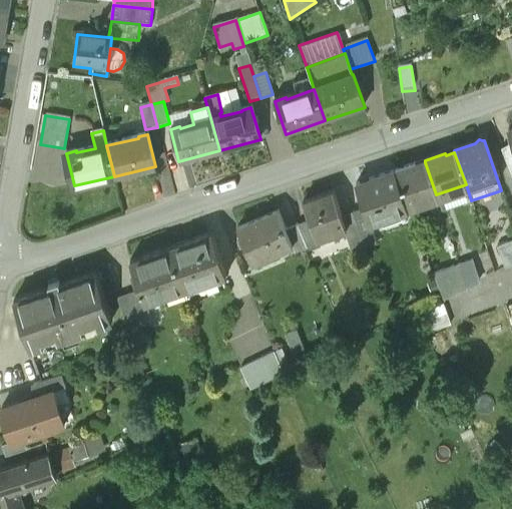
[(415,164),(395,170),(407,204),(436,194),(425,162),(415,165),(415,164)]
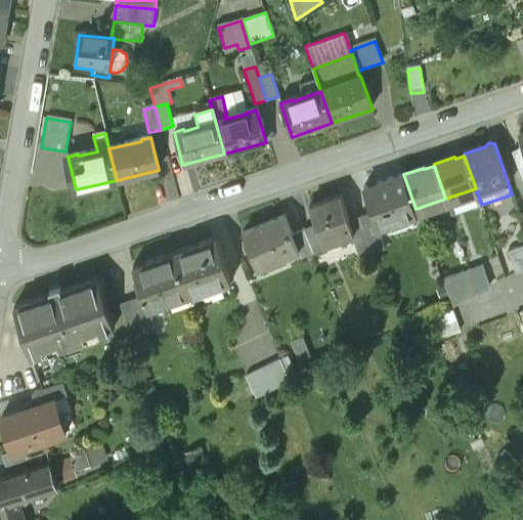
[(403,174),(363,187),(372,212),(377,227),(379,226),(417,214),(416,209),(403,174)]
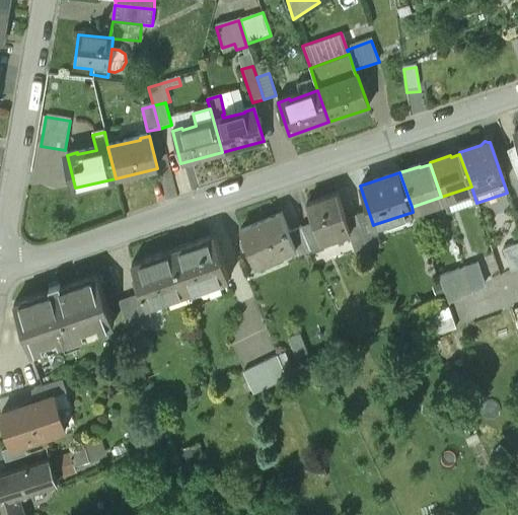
[(336,193),(306,204),(312,222),(313,222),(320,241),(348,231),(350,231),(345,218),(336,193)]
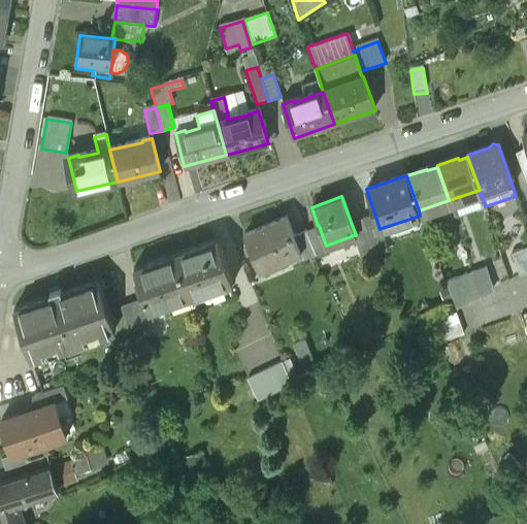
[(380,229),(374,214),(363,218),(372,244),(375,253),(388,248),(382,228),(380,229)]
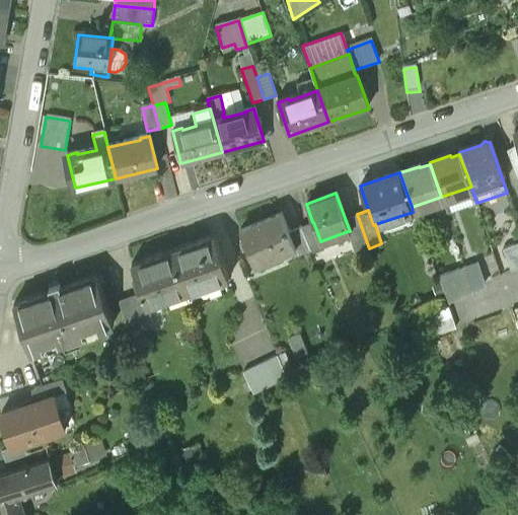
[(282,213),(241,230),(256,266),(281,254),(278,249),(294,242),(290,231),(282,213)]
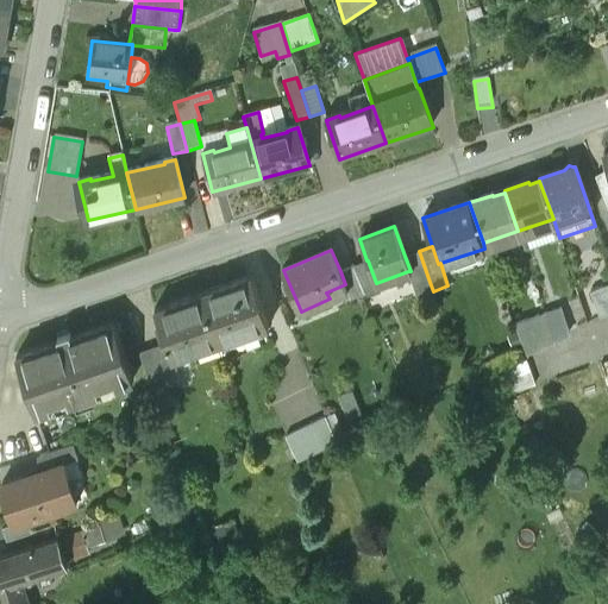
[(430,282),(419,251),(405,256),(411,271),(408,271),(417,297),(433,291),(430,282)]
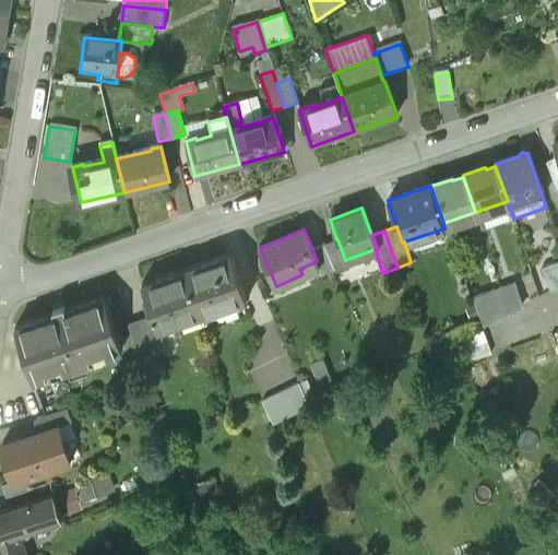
[(336,239),(323,244),(334,269),(336,273),(348,268),(345,260),(337,239),(336,239)]
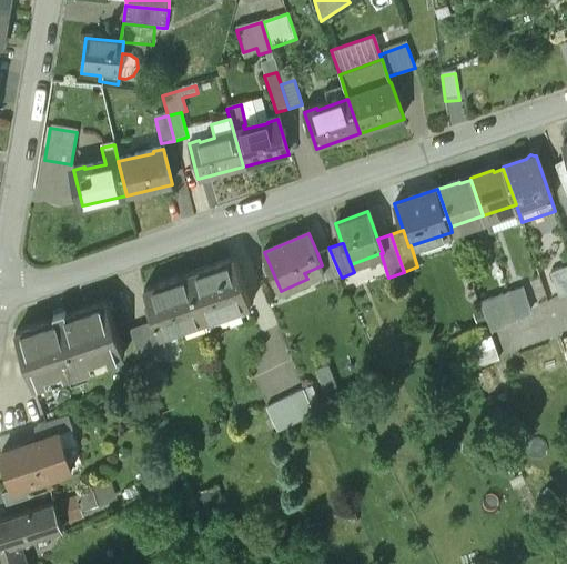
[(340,273),(328,248),(317,253),(322,265),(327,278),(340,273)]
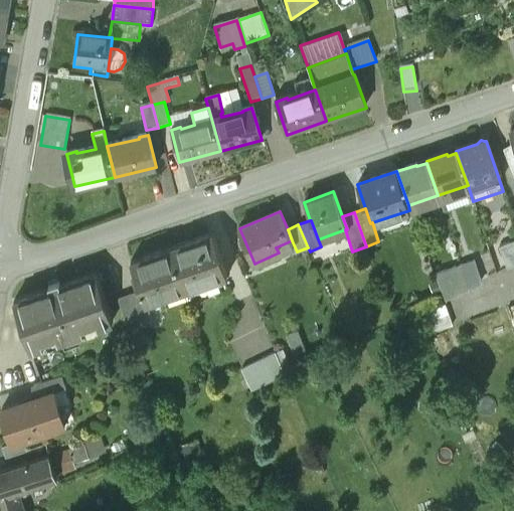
[(213,233),(173,247),(186,287),(226,273),(213,233)]
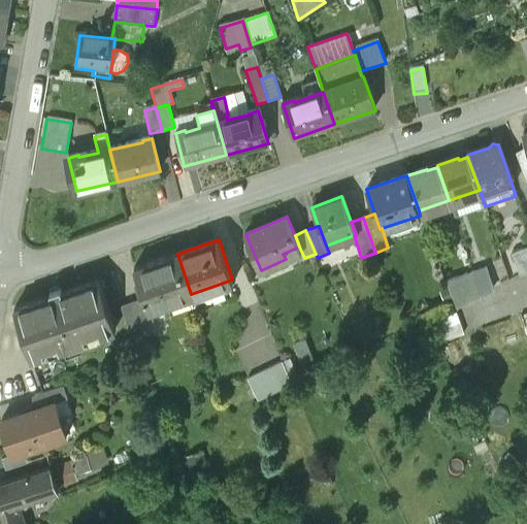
[(526,254),(524,247),(512,252),(520,272),(526,269),(526,254)]
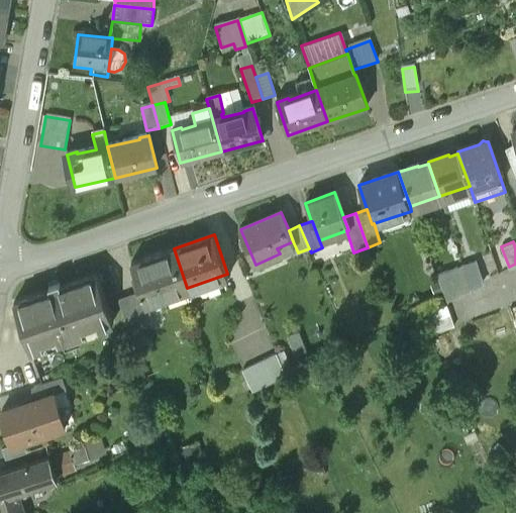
[(174,248),(133,263),(142,291),(147,303),(148,302),(187,289),(187,288),(174,248)]
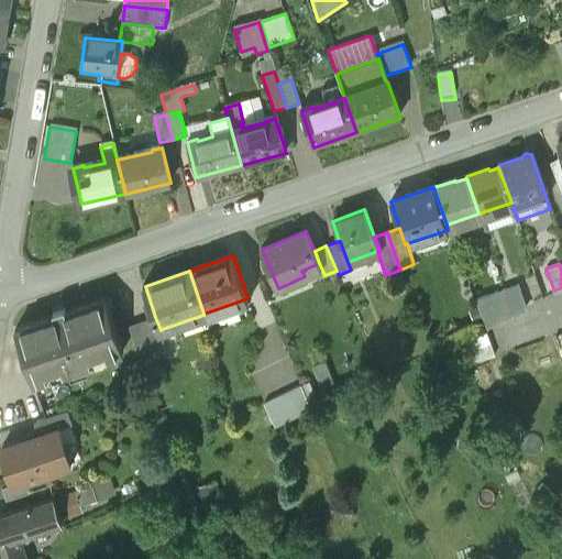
[(518,283),(504,288),(511,310),(526,306),(518,283)]
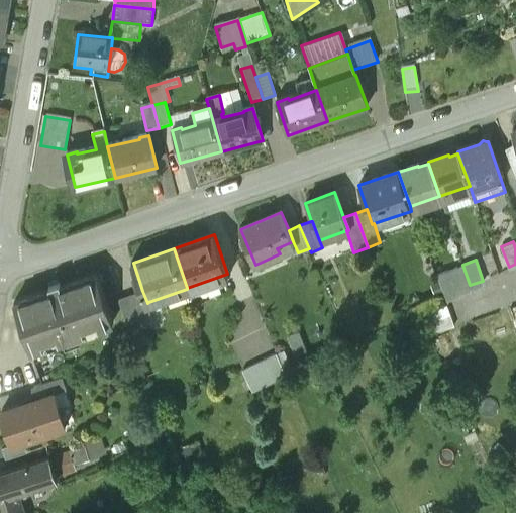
[(462,265),(450,269),(457,291),(471,287),(470,285),(462,265)]
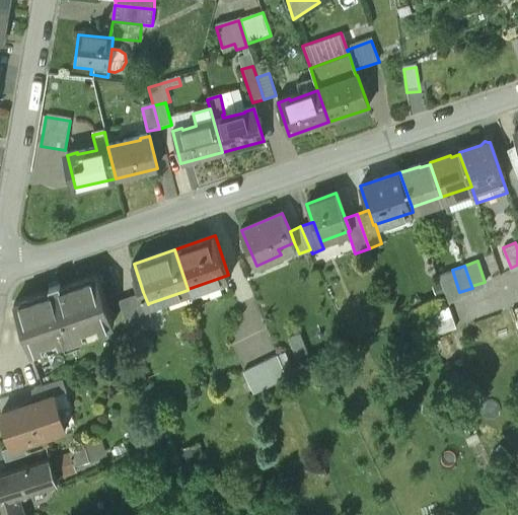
[(241,269),(232,273),(241,299),(252,295),(241,269)]
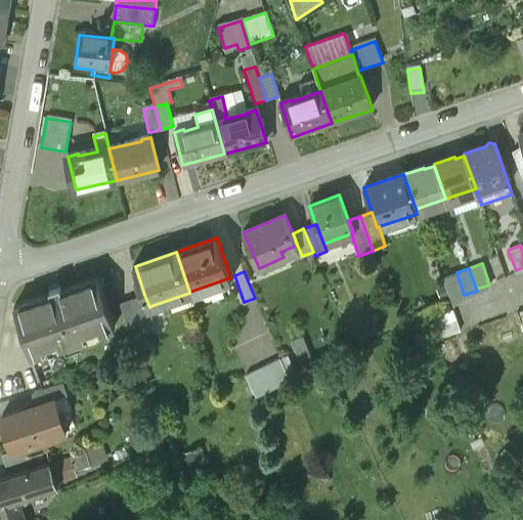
[(99,277),(16,304),(33,353),(115,327),(99,277)]
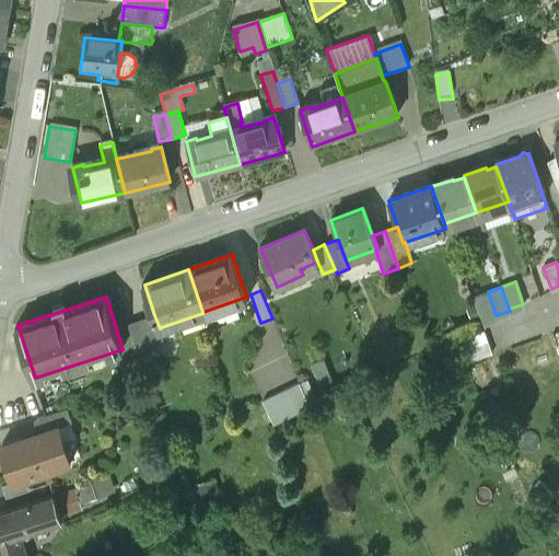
[(154,315),(128,324),(139,358),(155,354),(152,344),(165,339),(161,327),(160,328),(154,315)]
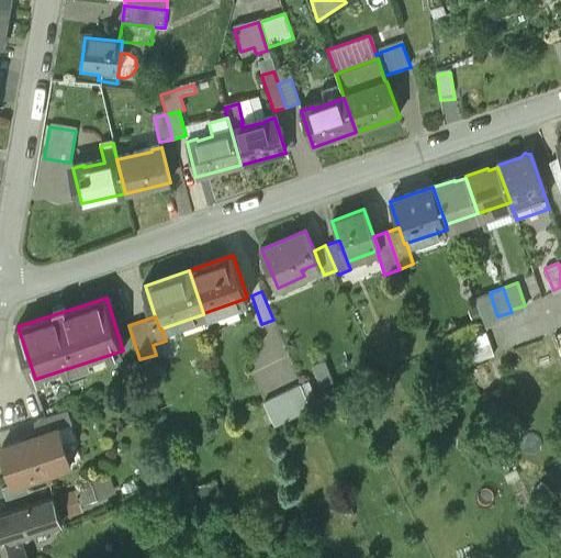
[(331,358),(318,365),(328,386),(340,379),(331,358)]
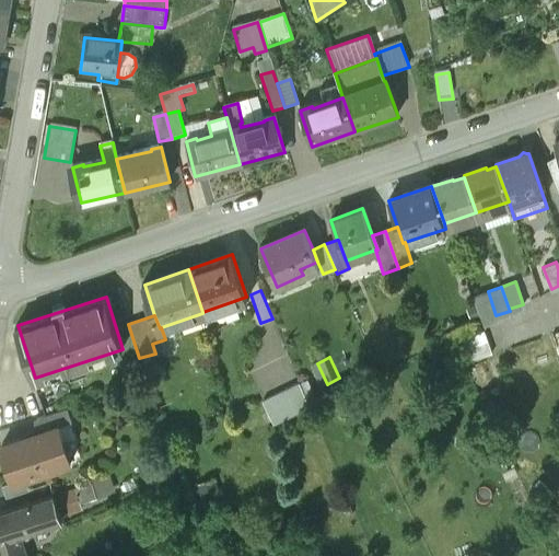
[(300,382),(265,402),(274,424),(310,406),(300,382)]
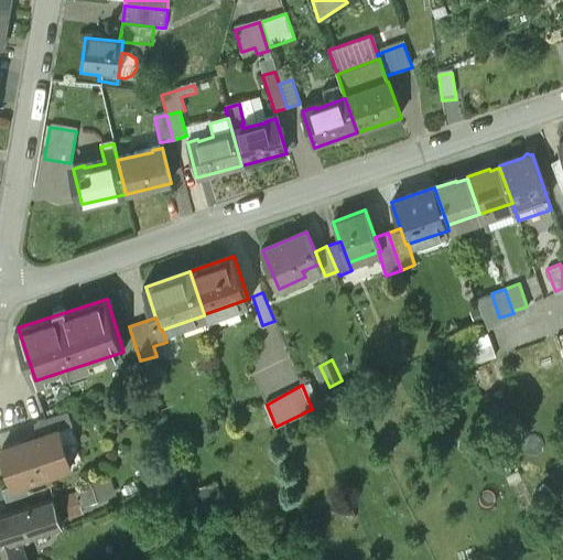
[(69,410),(39,420),(44,433),(61,428),(62,430),(75,426),(69,410)]
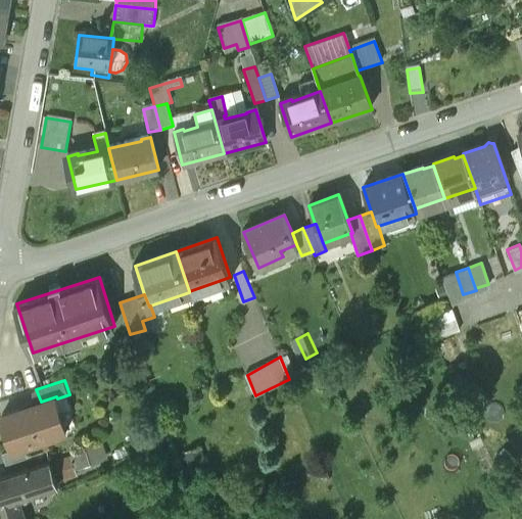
[(41,402),(6,414),(11,430),(9,431),(15,450),(25,446),(68,431),(57,398),(56,396),(41,402)]
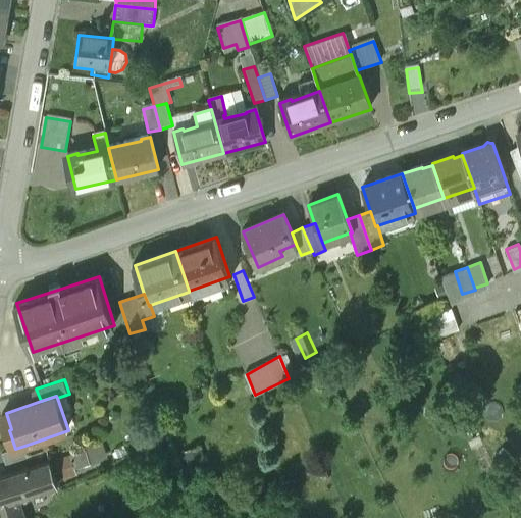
[(101,439),(85,446),(86,450),(90,462),(107,456),(101,439)]
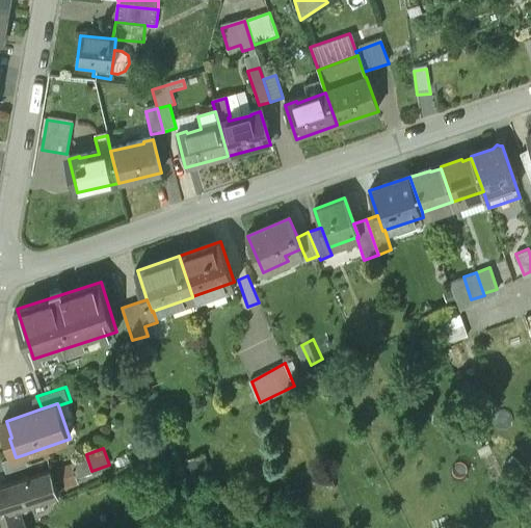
[(16,457),(4,463),(7,471),(29,465),(25,454),(16,457)]
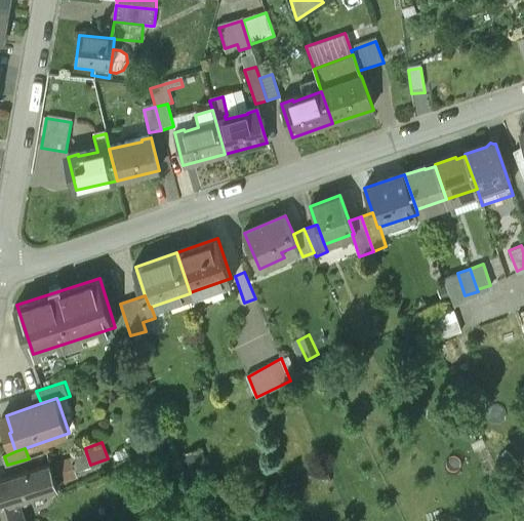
[(86,452),(51,465),(57,482),(77,475),(75,470),(90,465),(86,452)]
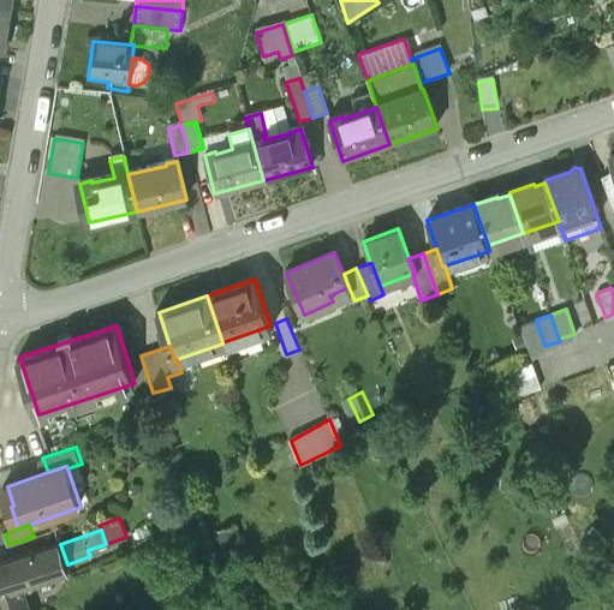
[(60,544),(0,564),(0,609),(24,609),(17,588),(69,570),(67,564),(60,544)]
